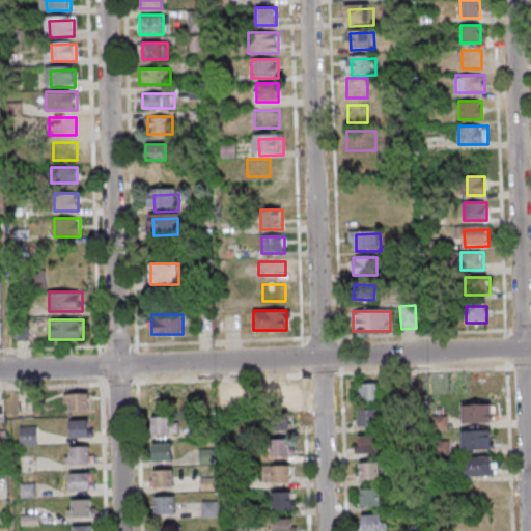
[(201,398),(213,398),(213,384),(201,384),(201,398)]
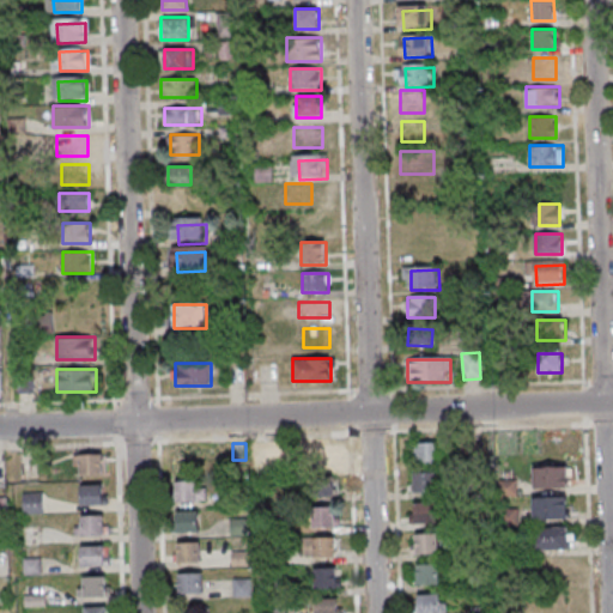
[(443,443),(413,443),(413,463),(443,463),(443,443)]
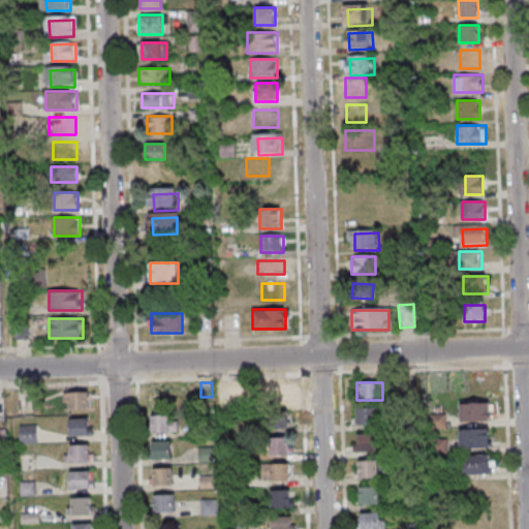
[(287,384),(267,384),(267,427),(287,427),(287,384)]
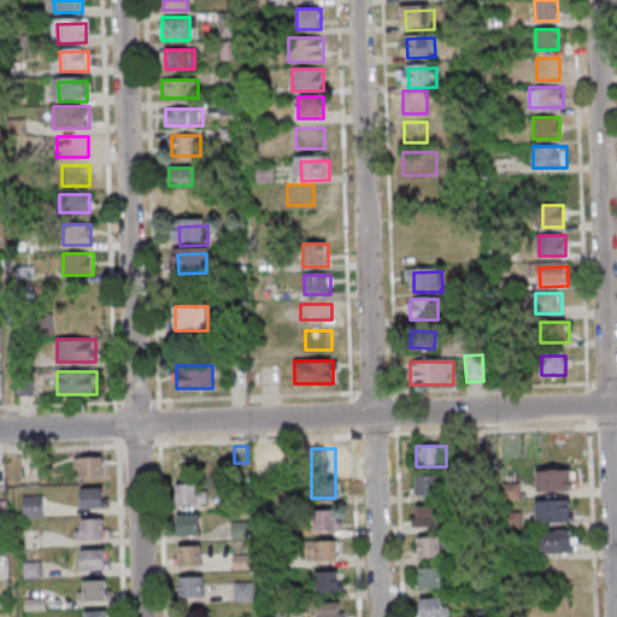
[(205,453),(174,453),(174,472),(205,472),(205,453)]
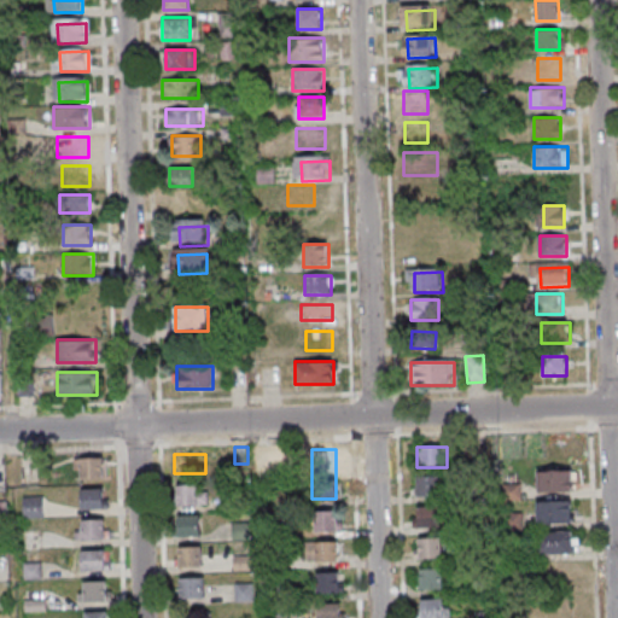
[(103,478),(103,458),(81,458),(81,478),(103,478)]
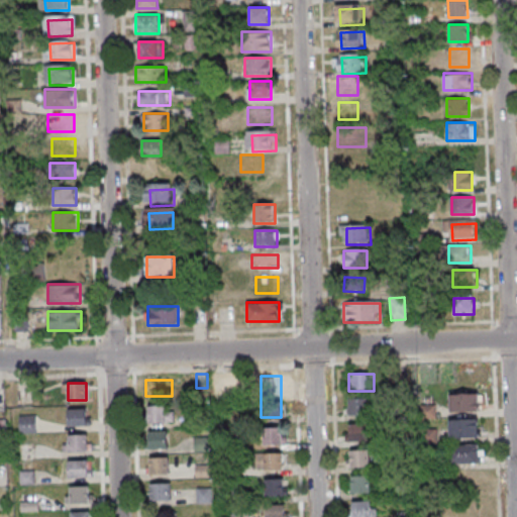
[(449,411),(479,411),(479,393),(449,393),(449,411)]
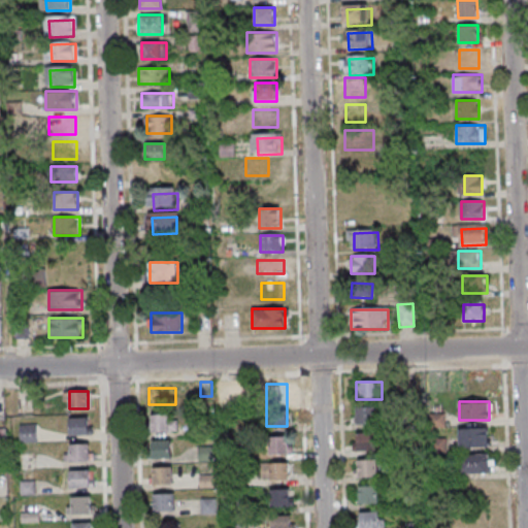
[(356,406),(356,424),(376,424),(376,406),(356,406)]
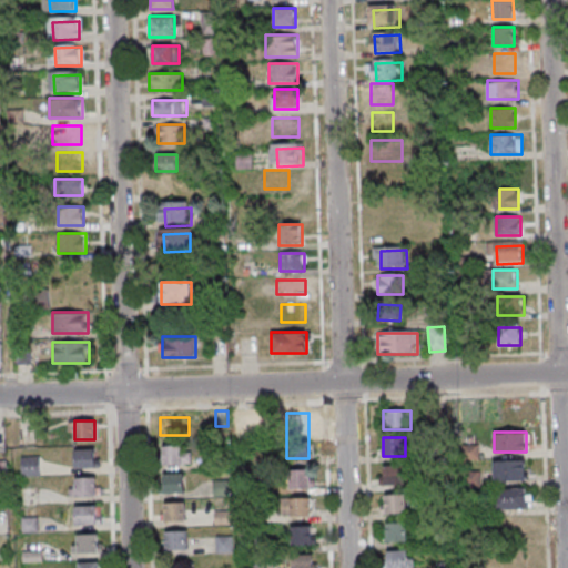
[(462,445),(462,459),(478,459),(478,445),(462,445)]
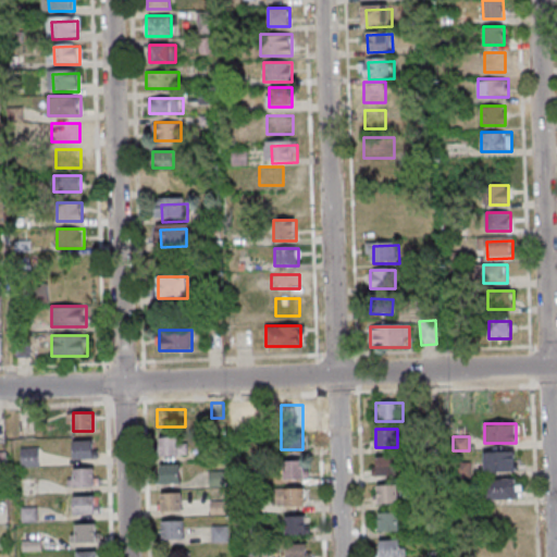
[(158,455),(188,455),(188,437),(158,437),(158,455)]
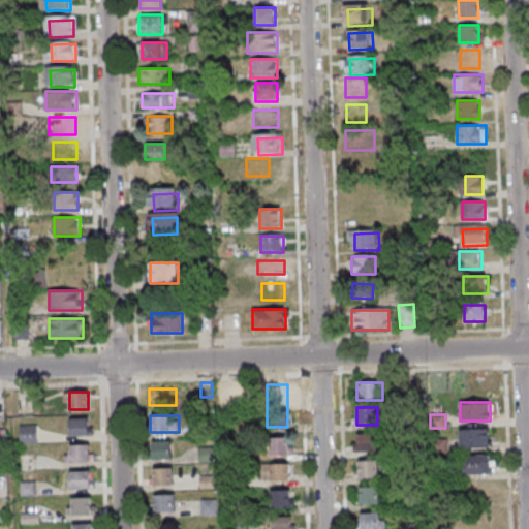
[(69,417),(69,435),(89,435),(89,417),(69,417)]
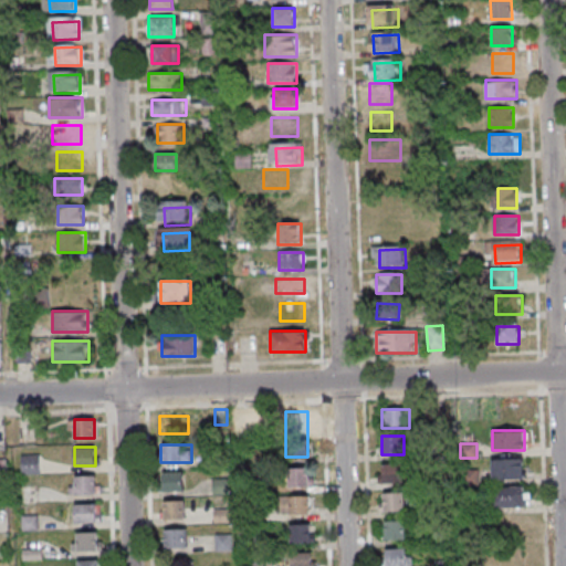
[(21,454),(21,474),(40,474),(40,454),(21,454)]
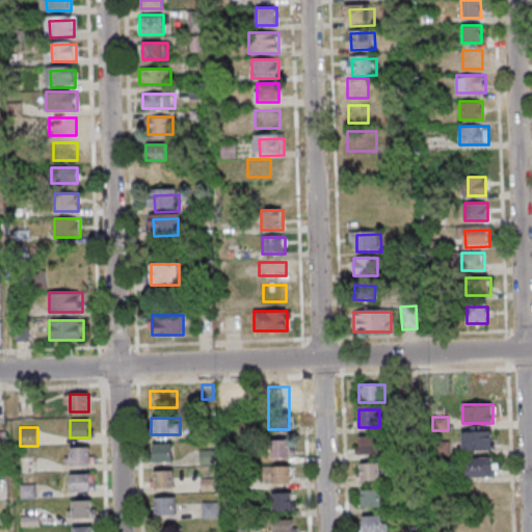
[(462,430),(462,451),(493,451),(493,430),(462,430)]
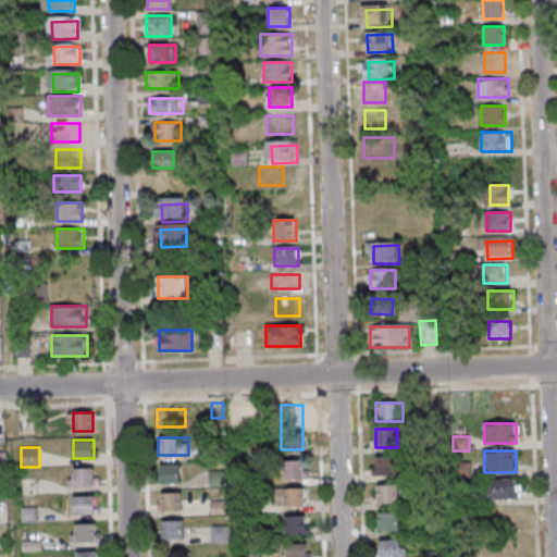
[(373,457),(373,475),(398,475),(398,457),(373,457)]
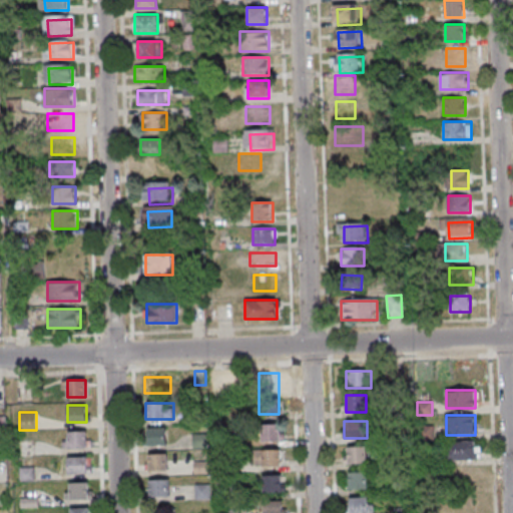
[(281,424),(262,424),(262,442),(281,442),(281,424)]
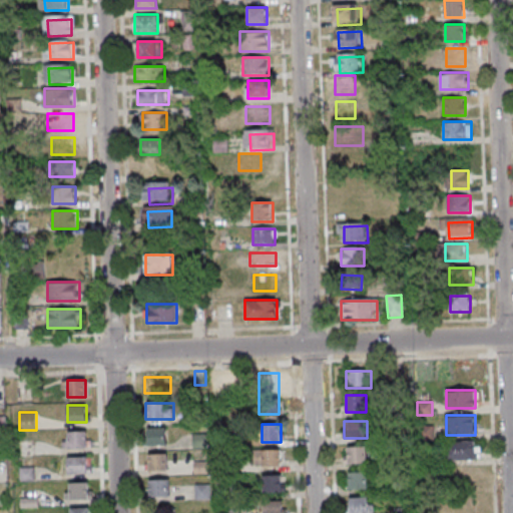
[(146,428),(146,444),(165,444),(165,428),(146,428)]
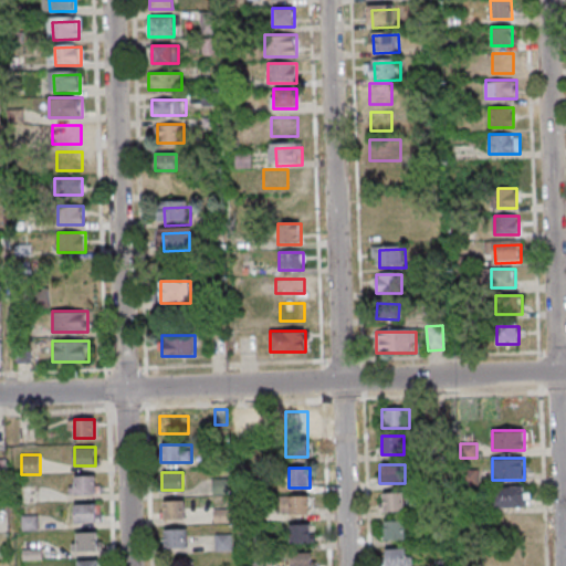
[(97,475),(70,475),(70,493),(97,493),(97,475)]
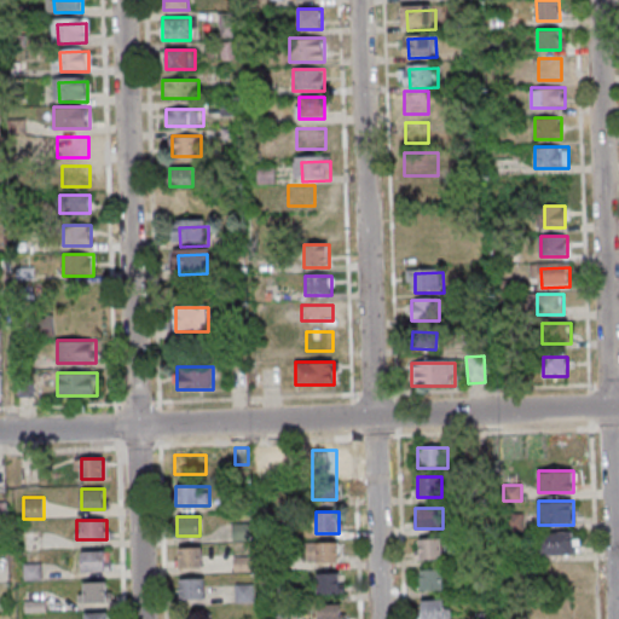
[(232,541),(249,541),(249,524),(232,524),(232,541)]
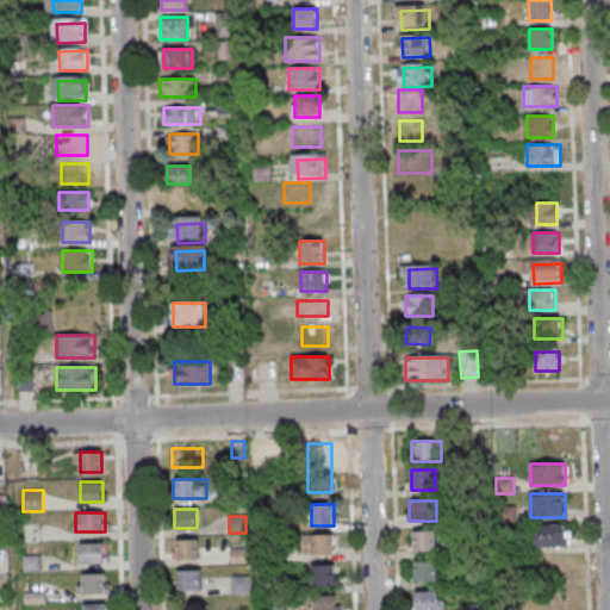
[(530,524),(530,547),(566,547),(566,524),(530,524)]
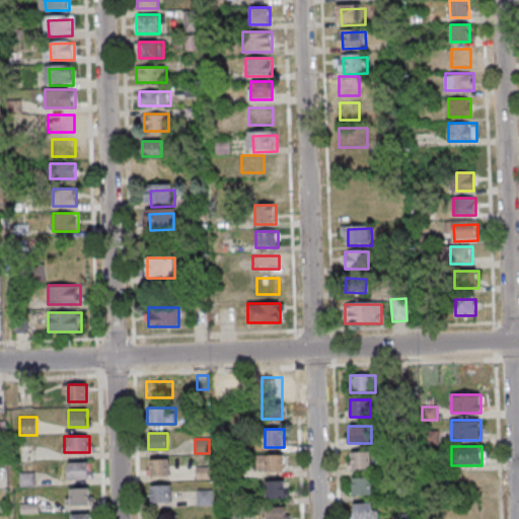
[(350,469),(372,469),(372,452),(350,452),(350,469)]
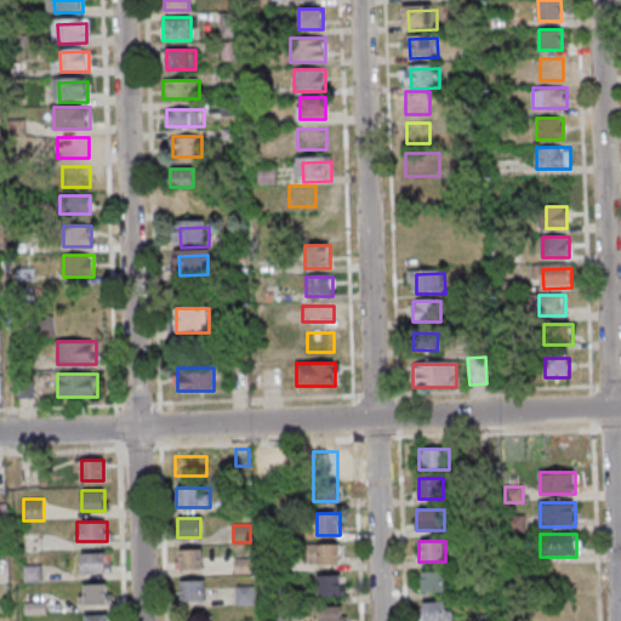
[(307,545),(307,564),(341,564),(341,545),(307,545)]
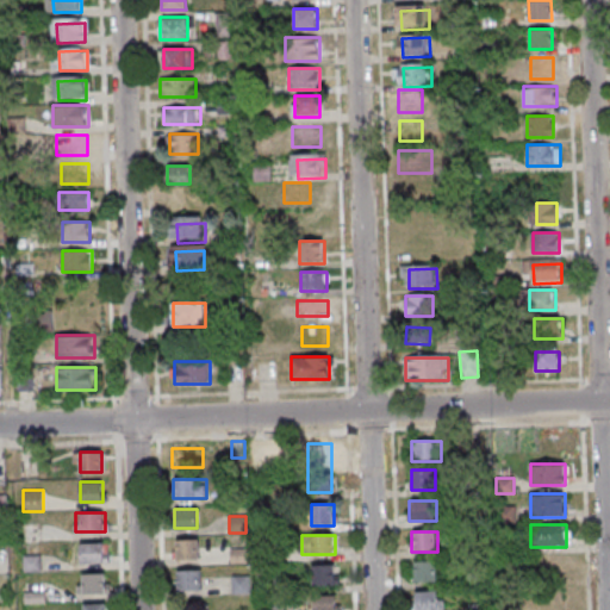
[(199,559),(199,540),(176,540),(176,559),(199,559)]
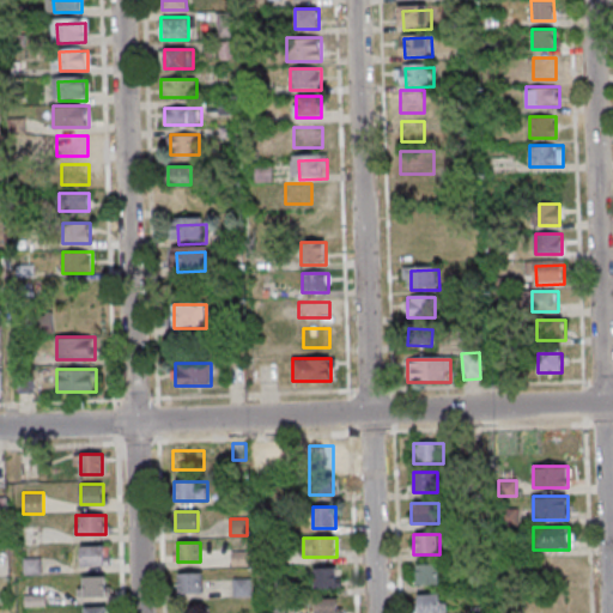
[(107,566),(107,545),(79,545),(79,566),(107,566)]
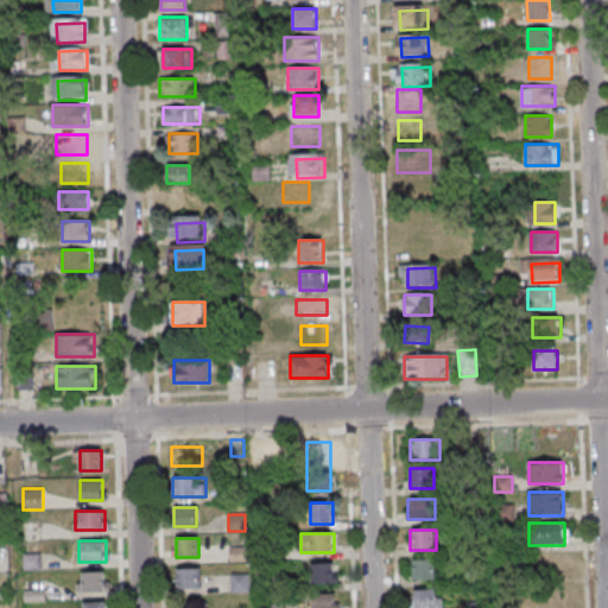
[(436,580),(436,559),(413,559),(413,580),(436,580)]
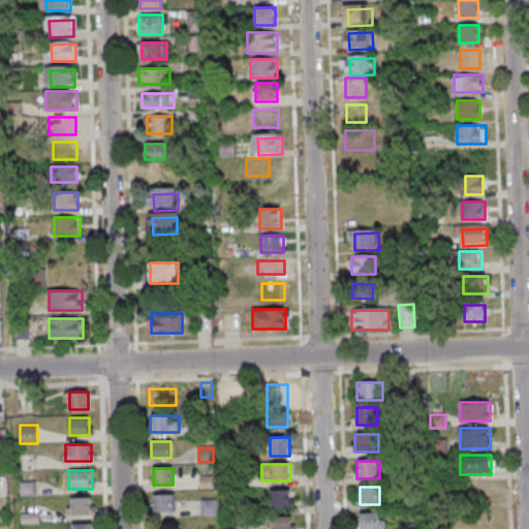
[(292,491),(272,491),(272,507),(292,507),(292,491)]
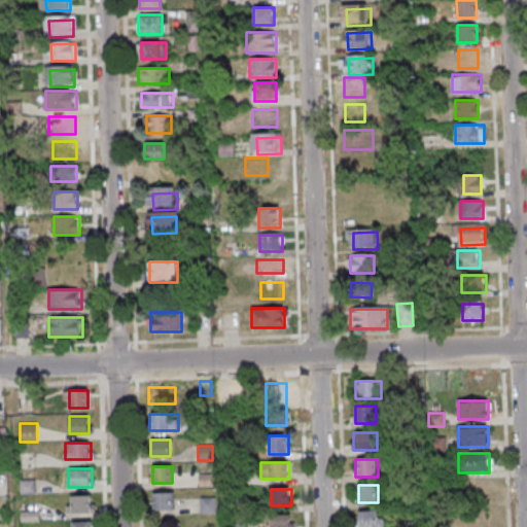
[(175,492),(153,492),(153,510),(175,510),(175,492)]
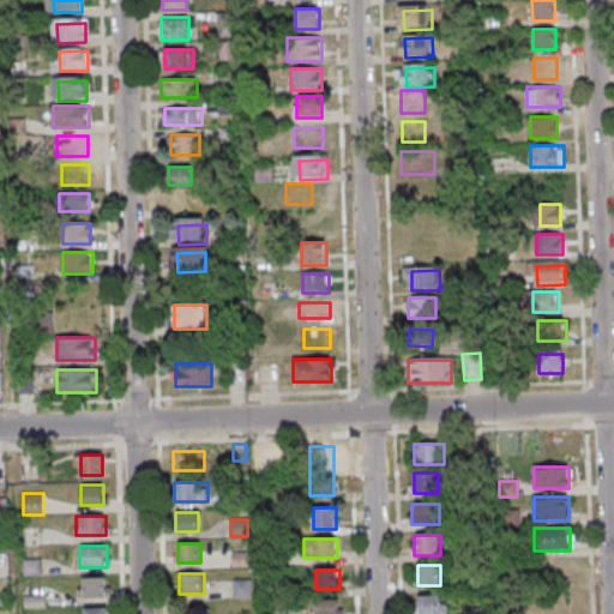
[(79,599),(108,599),(108,577),(79,577),(79,599)]
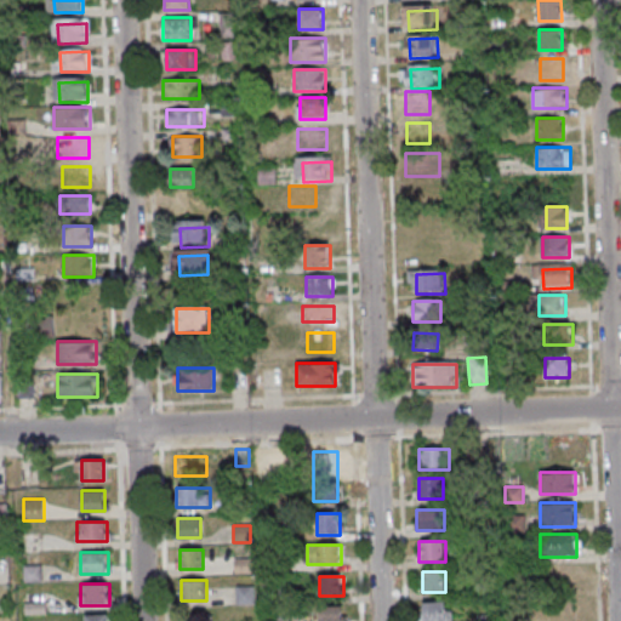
[(252,602),(252,588),(238,590),(239,603),(252,602)]
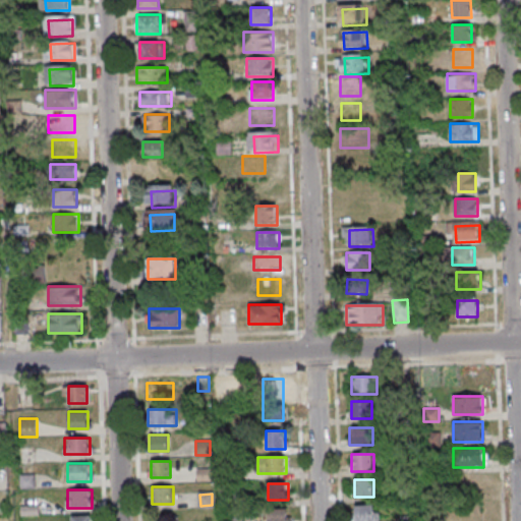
[(375,520),(377,505),(353,505),(352,520),(375,520)]
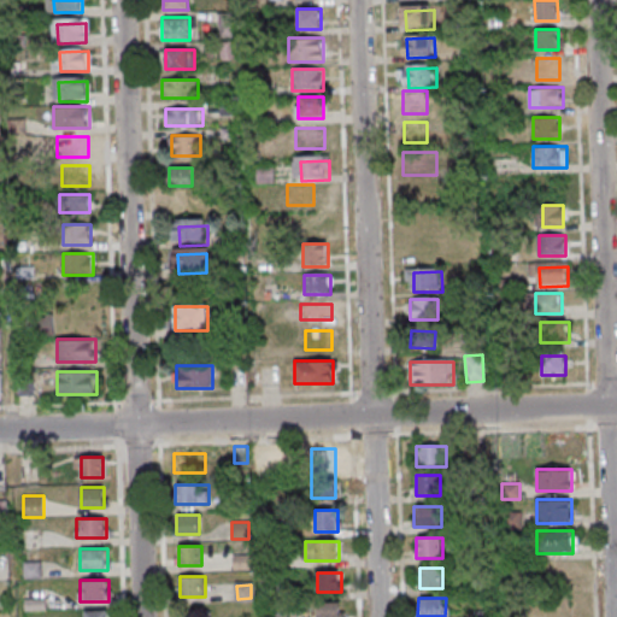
[(317,616),(339,616),(340,601),(317,601),(317,616)]
